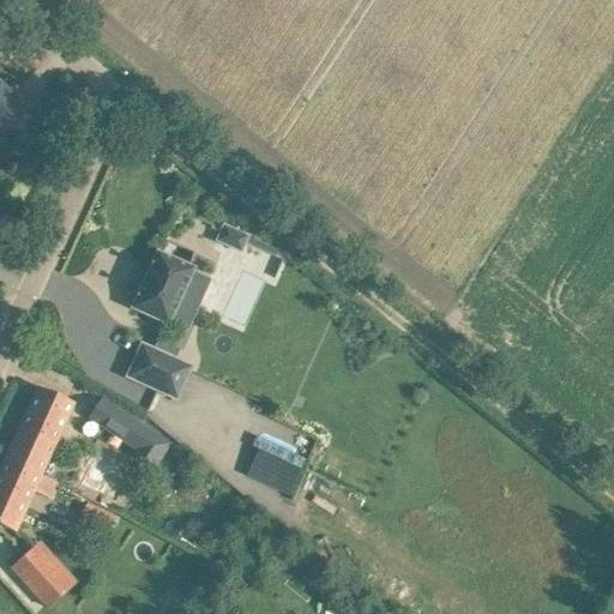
[(0,140),(28,106),(0,84),(0,140)]
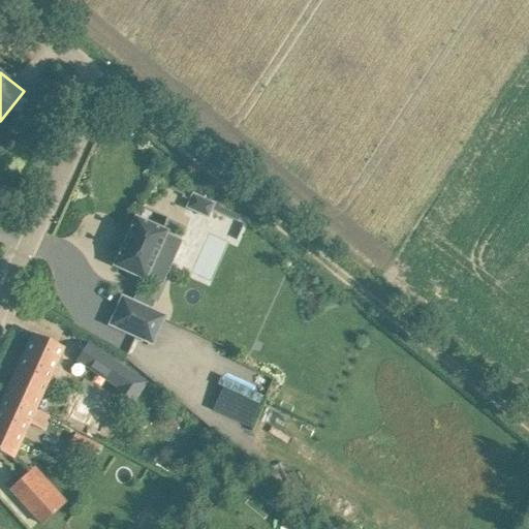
[(180,242),(164,235),(166,231),(134,218),(113,266),(145,280),(146,277),(160,284),(180,242)]
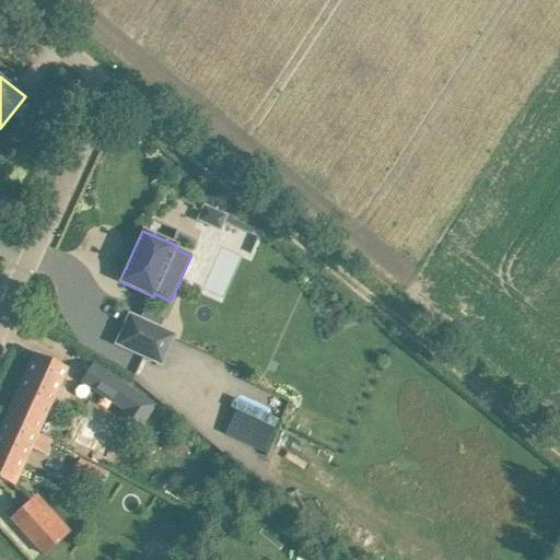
[(174,335),(129,314),(115,345),(161,364),(174,335)]
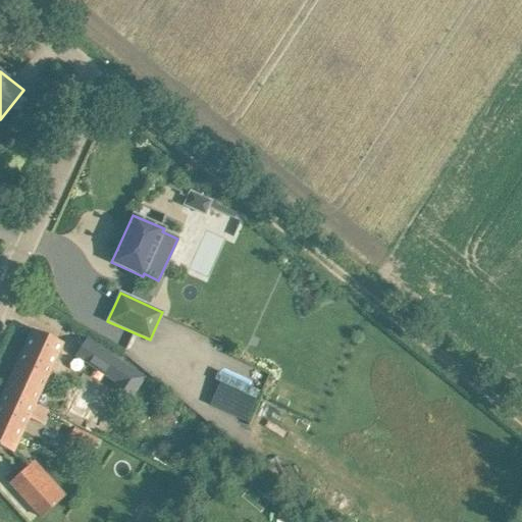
[(63,344),(50,337),(32,329),(4,390),(35,405),(35,404),(63,344)]
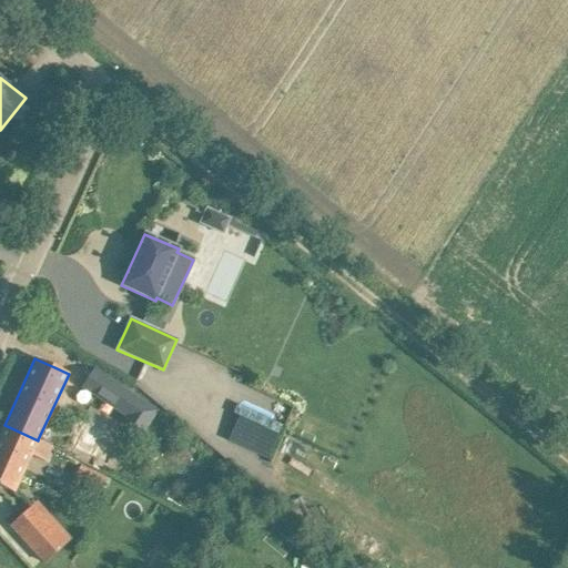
[(156,411),(93,368),(81,387),(125,416),(123,421),(142,433),(156,411)]
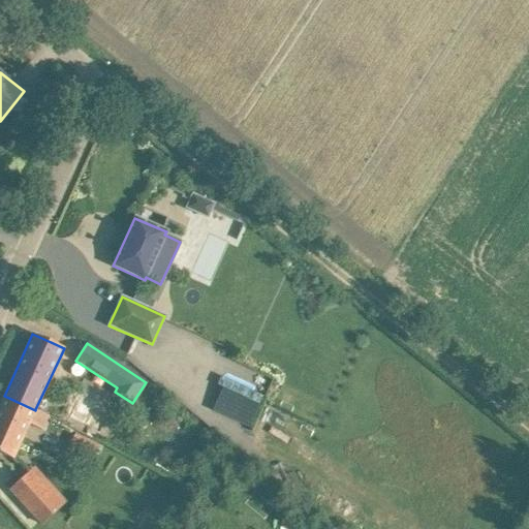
[(220,377),(209,410),(251,425),(262,393),(220,377)]
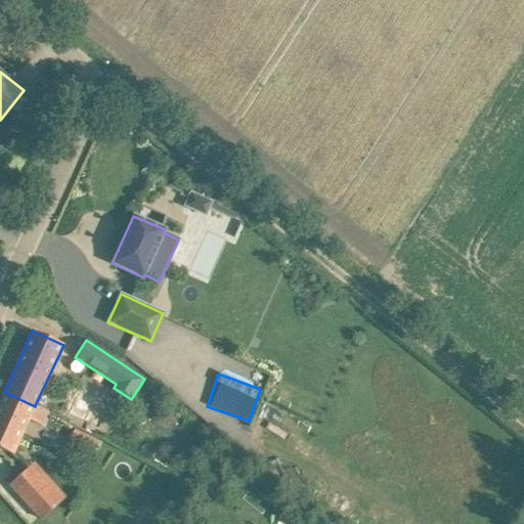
[(68,412),(98,427),(110,402),(98,397),(97,399),(79,391),(68,412)]
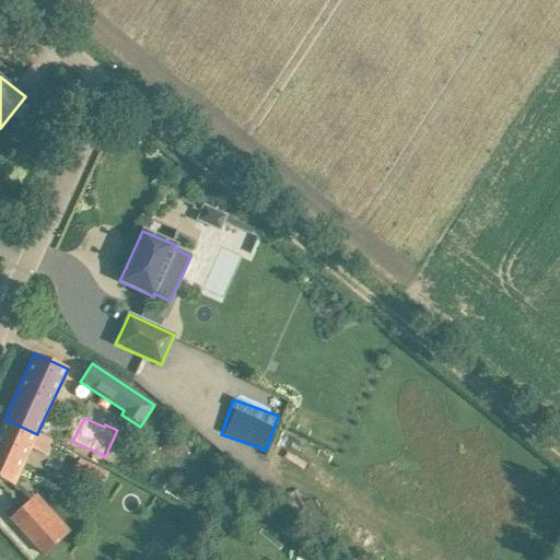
[(51,440),(37,433),(37,434),(4,419),(0,428),(0,479),(13,486),(31,448),(44,455),(51,440)]
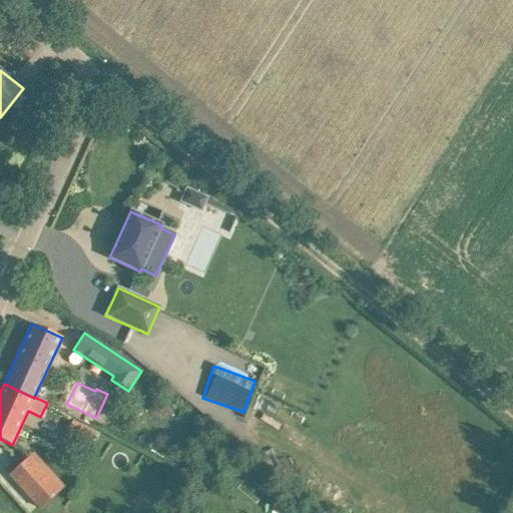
[(72,421),(63,437),(89,451),(98,434),(72,421)]
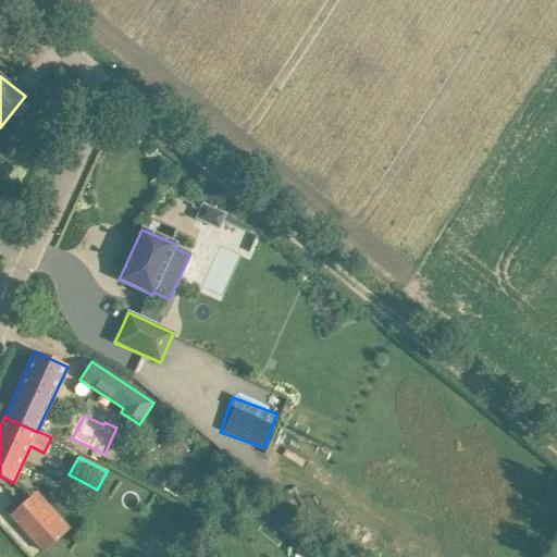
[(9,517),(42,554),(65,532),(33,495),(9,517)]
